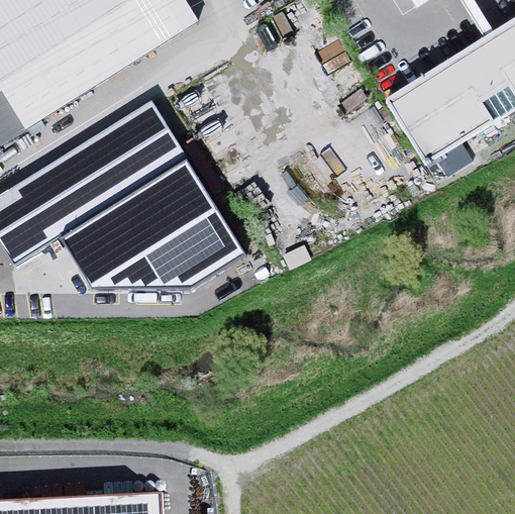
[(169,0),(0,0),(0,95),(20,127),(184,22),(169,0)]
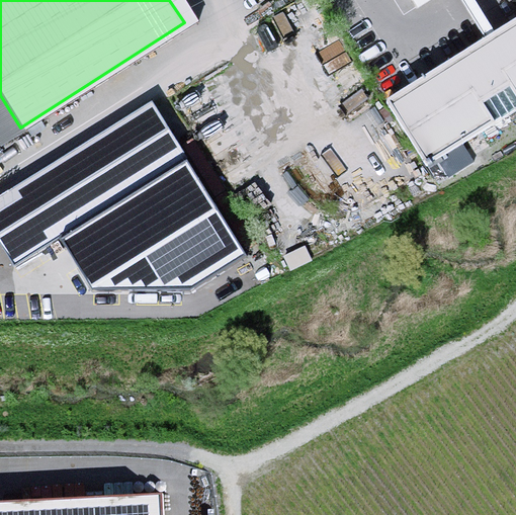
[(515,26),(388,105),(419,156),(515,97),(515,26)]
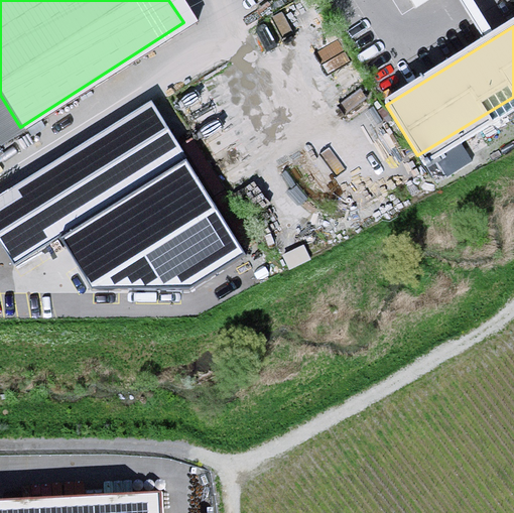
[(156,106),(0,197),(0,250),(8,264),(56,236),(91,283),(183,280),(239,248),(156,106)]
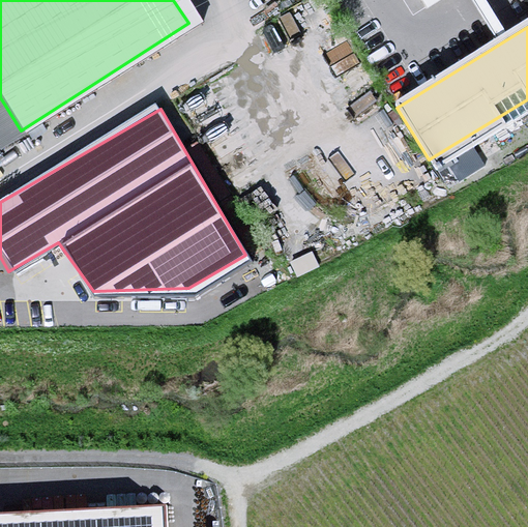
[(184,149),(229,220),(240,212),(197,142),(184,149)]
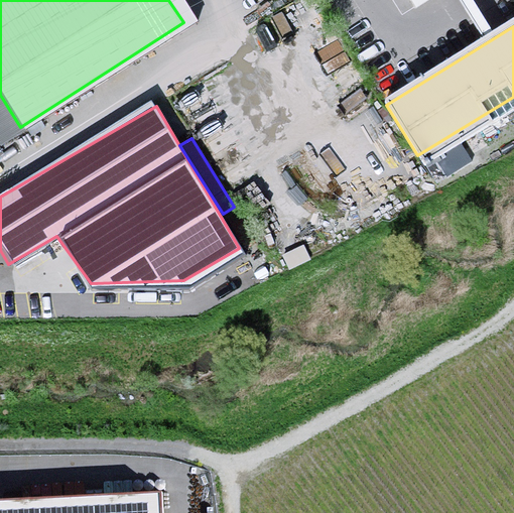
[(156,512),(155,491),(0,501),(0,512),(156,512)]
